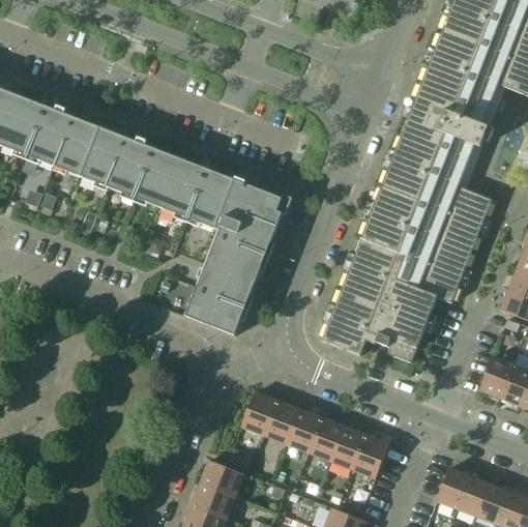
[(375,341),(388,346),(391,338),(415,347),(436,296),(450,302),(491,198),(464,187),(482,138),(488,140),(493,127),(488,125),(495,108),(500,110),(503,99),(498,97),(503,86),(527,94),(527,0),(453,0),(448,15),(413,101),(418,104),(415,110),(412,108),(412,109),(415,111),(413,117),(408,115),(321,340),(359,354),(365,340),(375,343),(375,341)]
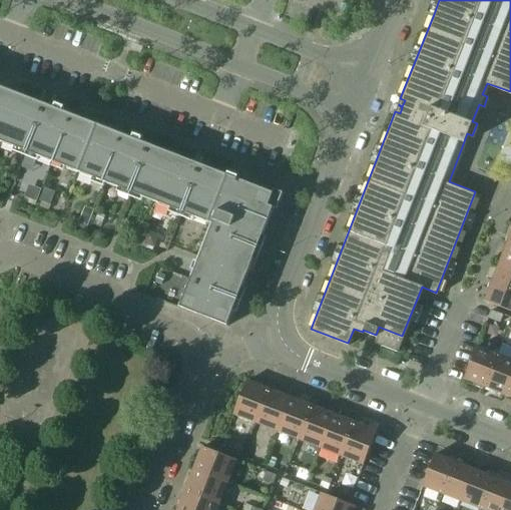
[(192,214),(208,221),(210,215),(218,218),(195,279),(190,277),(191,275),(190,275),(178,305),(226,324),(232,308),(228,306),(231,296),(236,298),(278,192),(235,176),(230,187),(223,184),(225,178),(122,138),(123,133),(125,134),(126,133),(67,110),(67,111),(69,112),(67,116),(0,90),(0,139),(15,145),(17,140),(39,149),(37,154),(53,160),(55,155),(64,159),(63,164),(93,176),(95,171),(104,175),(103,179),(118,186),(120,181),(143,189),(141,194),(170,206),(172,201),(194,209),(192,214)]
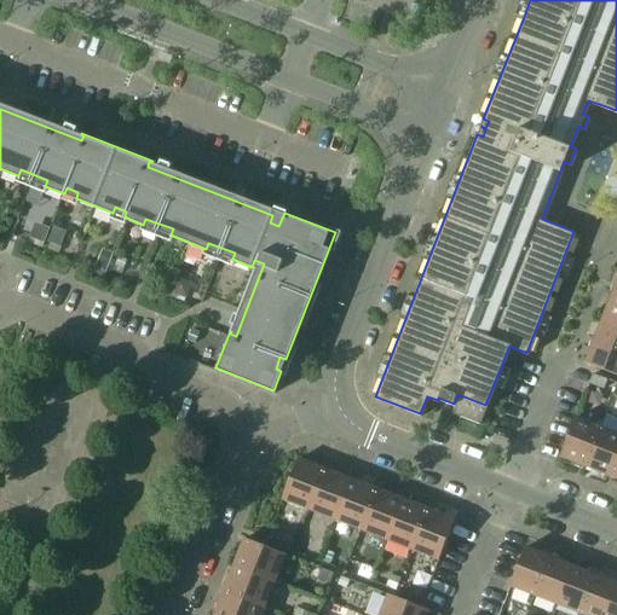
[(10,199),(6,209),(17,213),(21,203),(10,199)]
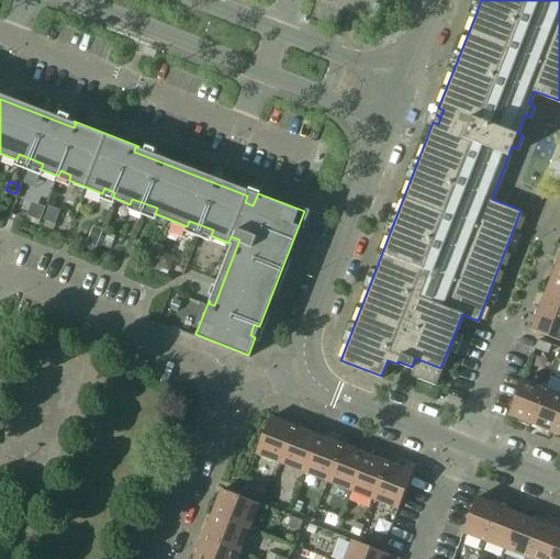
[(35,202),(30,216),(38,220),(44,205),(35,202)]
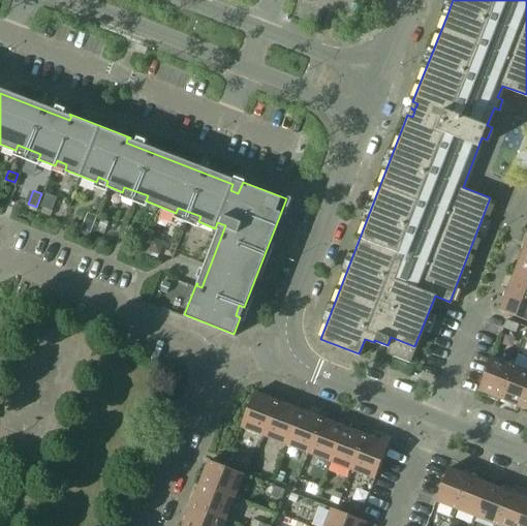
[(44,193),(40,206),(51,210),(56,196),(44,193)]
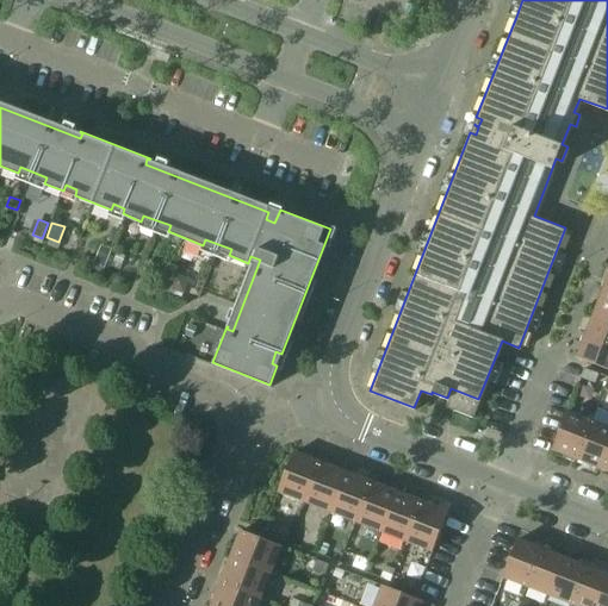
[(100,244),(94,261),(104,264),(111,248),(100,244)]
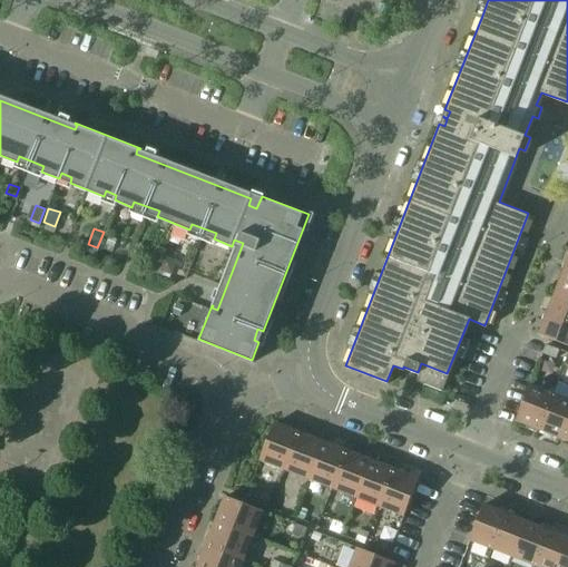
[(110,234),(107,241),(115,244),(118,237),(110,234)]
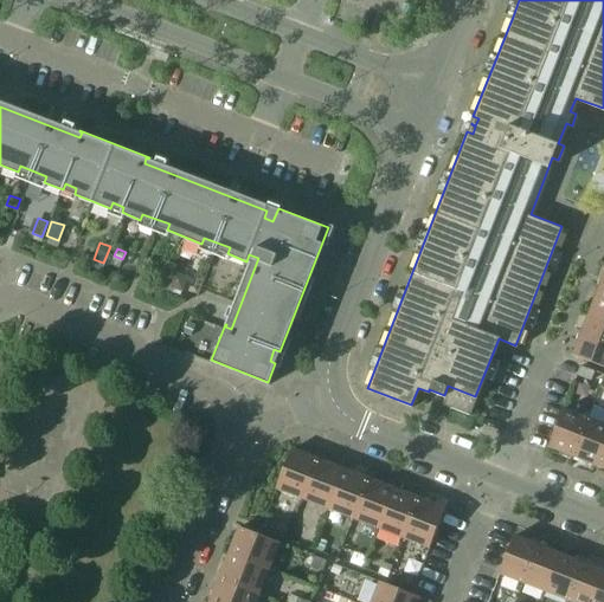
[(171,270),(165,285),(179,291),(186,276),(171,270)]
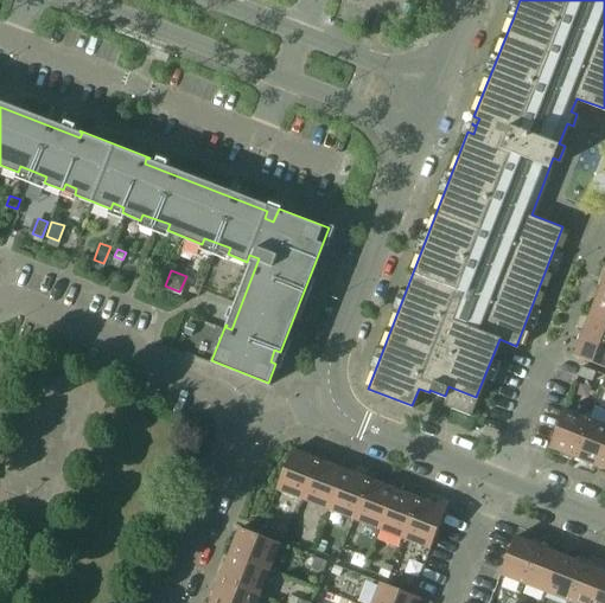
[(604,286),(599,284),(591,307),(604,312),(604,286)]
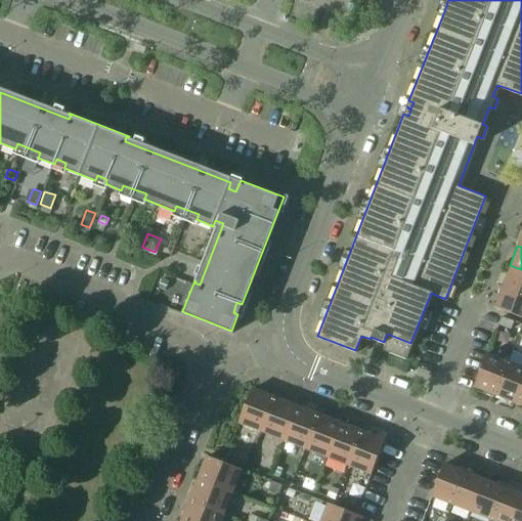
[(521,269),(510,265),(502,285),(521,292),(521,269)]
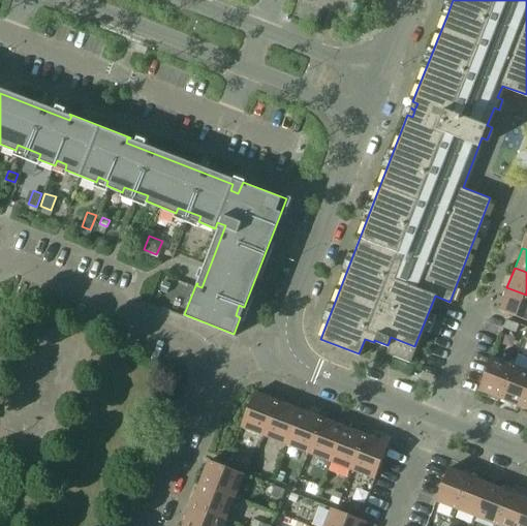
[(162,280),(159,289),(166,291),(171,283),(162,280)]
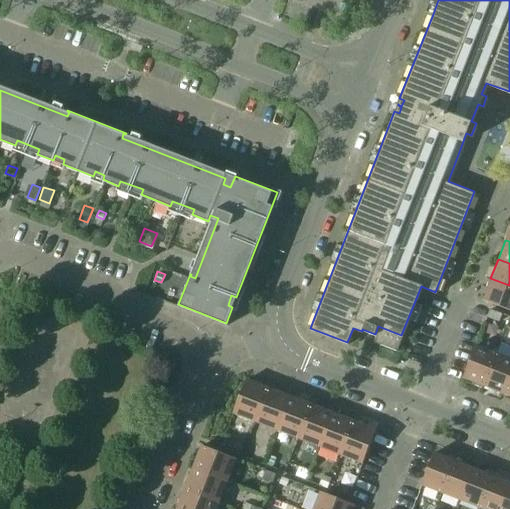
[(509,285),(490,278),(483,298),(509,308),(509,285)]
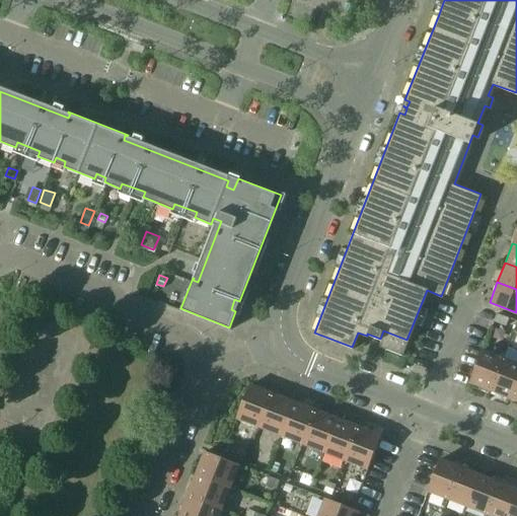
[(496,311),(493,318),(505,323),(508,315),(496,311)]
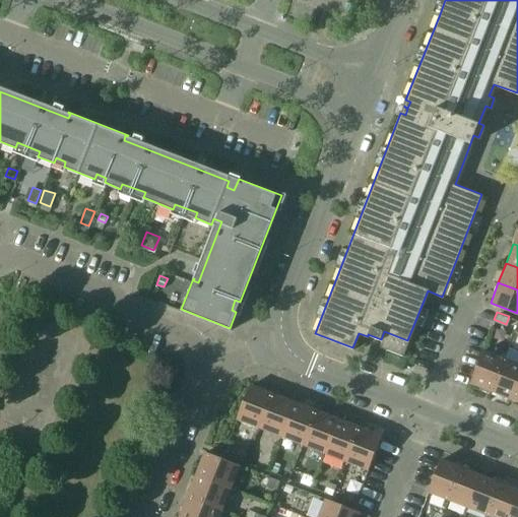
[(384,331),(381,339),(379,345),(402,354),(408,340),(407,340),(384,331)]
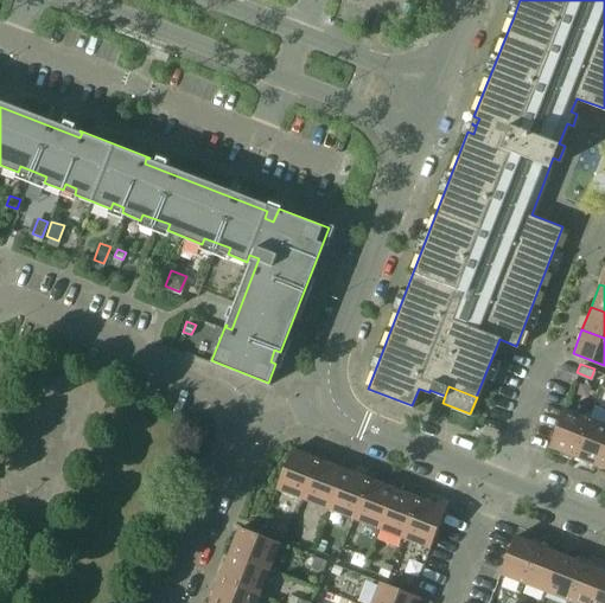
[(548,446),(572,454),(587,416),(564,406),(548,446)]
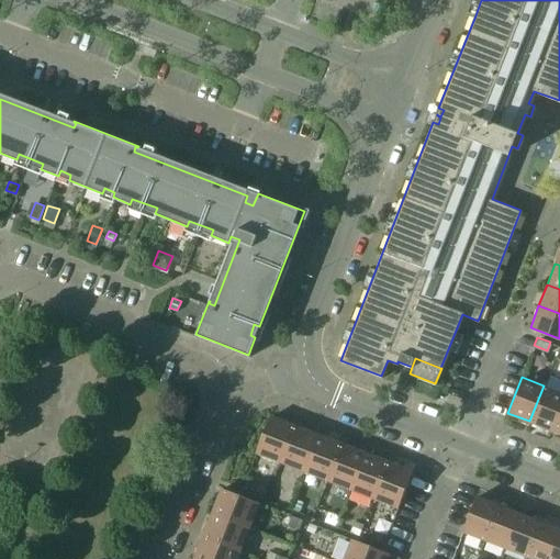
[(529,421),(550,429),(559,404),(559,391),(544,386),(529,421)]
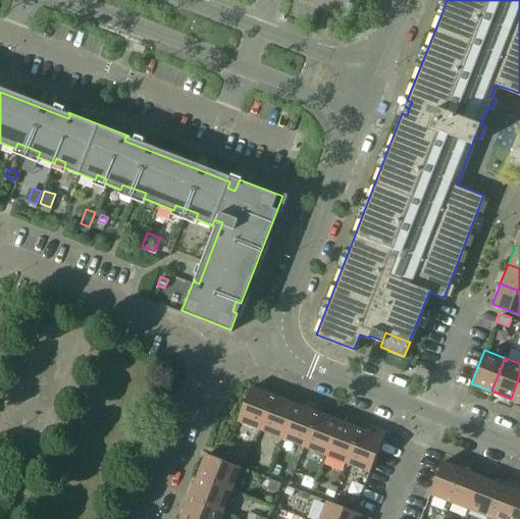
[(519,375),(511,399),(519,402),(519,375)]
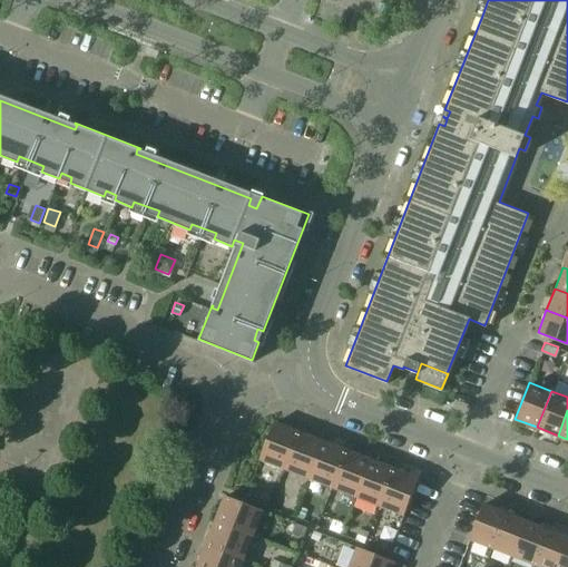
[(258,458),(283,467),(299,430),(273,420),(258,458)]
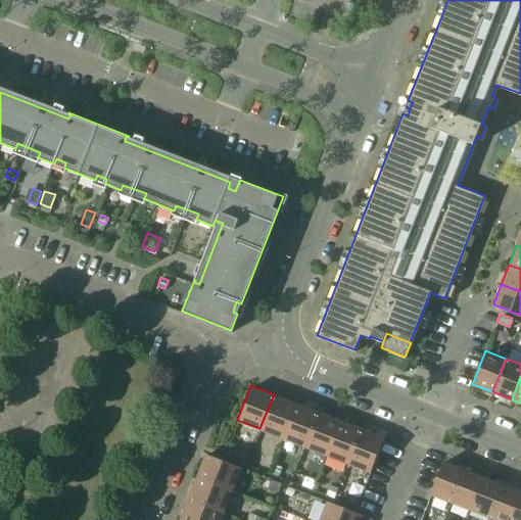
[(259,428),(282,437),(295,403),(274,394),(259,428)]
